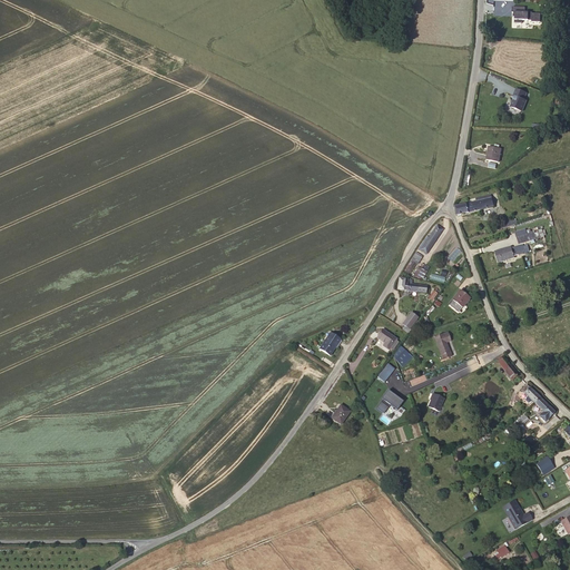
[(526,7),(513,7),(513,13),(516,12),(516,21),(541,21),(541,13),(527,13),(526,7)]
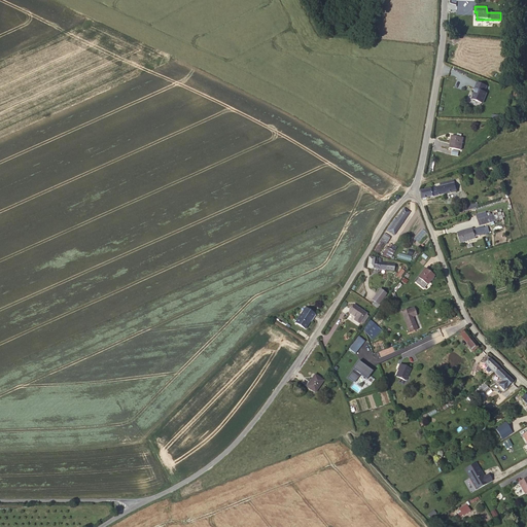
[(478,82),(471,101),(484,104),(489,86),(478,82)]
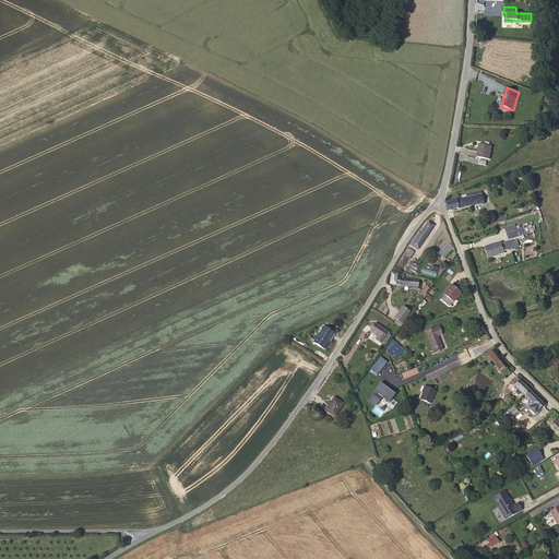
[(536,127),(521,128),(521,133),(526,133),(531,138),(538,131),(536,127)]
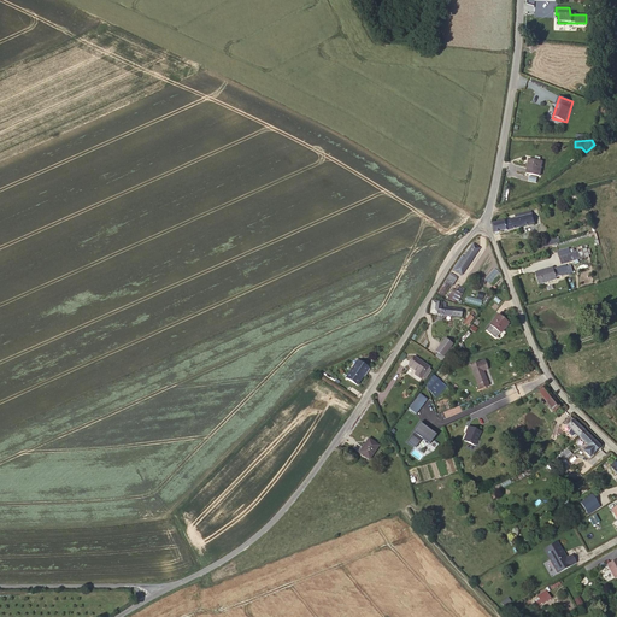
[(541,175),(544,162),(530,158),(527,172),(541,175)]
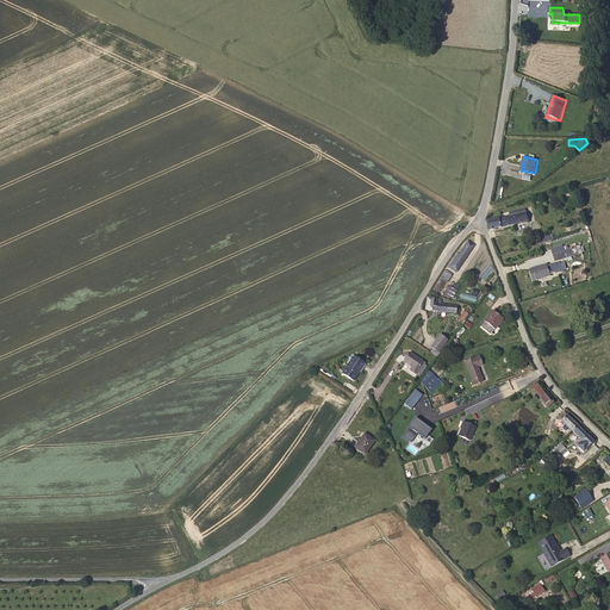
[(489,222),(491,231),(529,222),(527,207),(510,212),(510,216),(489,222)]
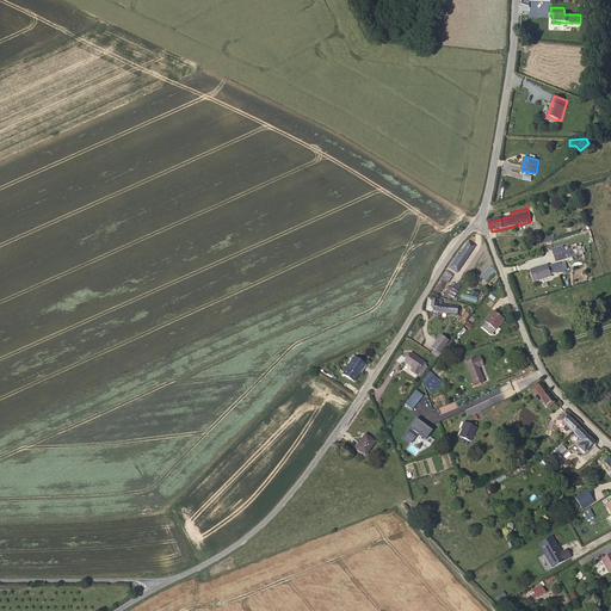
[(468,241),(450,267),(458,273),(475,246),(468,241)]
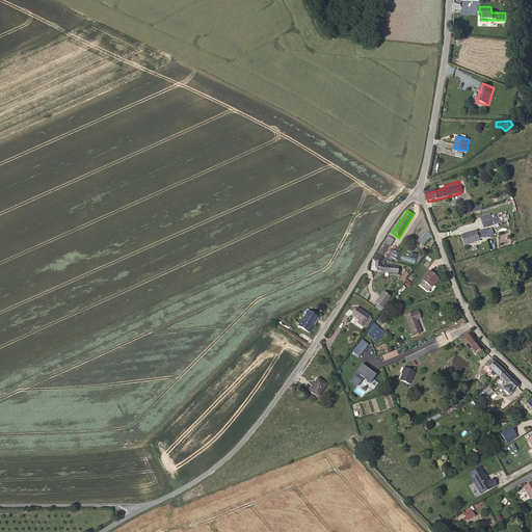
[(503,227),(501,220),(485,225),(487,232),(503,227)]
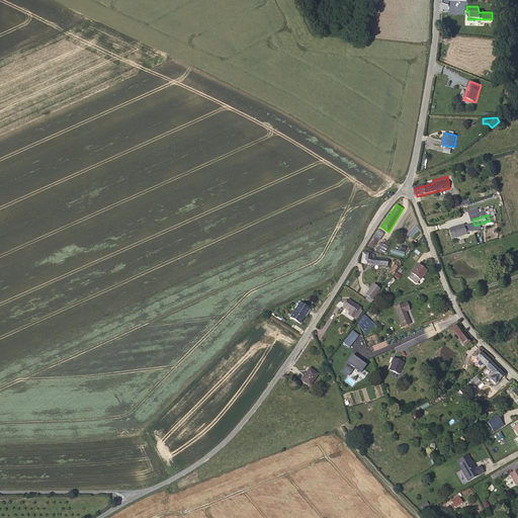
[(467,228),(452,233),(455,243),(470,239),(469,237),(473,236),(471,229),(467,230),(467,228)]
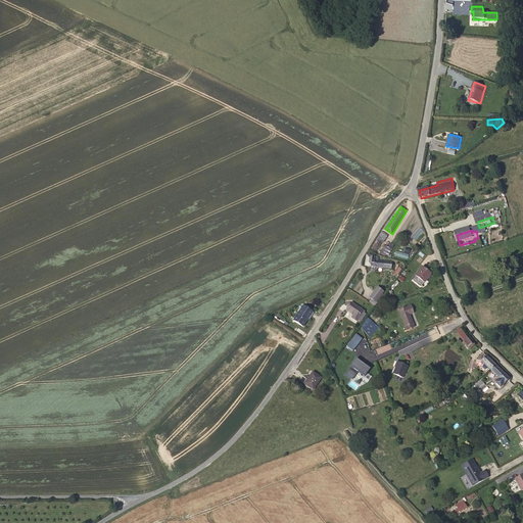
[(383,242),(387,237),(381,232),(378,237),(383,242)]
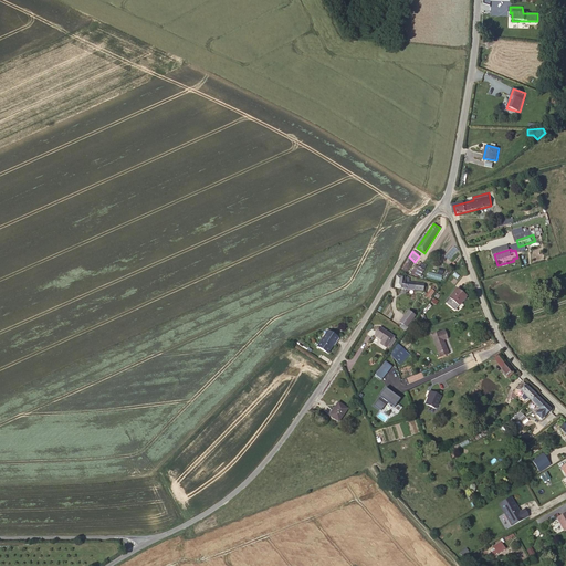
[(410,260),(402,270),(408,273),(415,263),(410,260)]
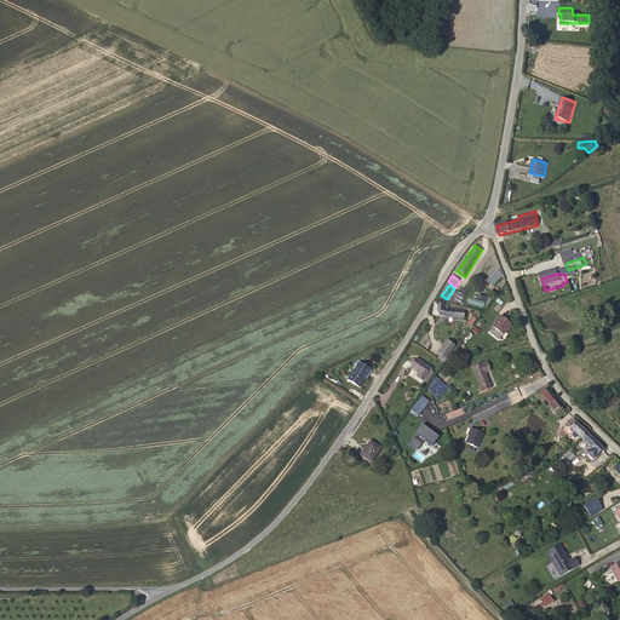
[(449,300),(460,305),(465,294),(455,290),(449,300)]
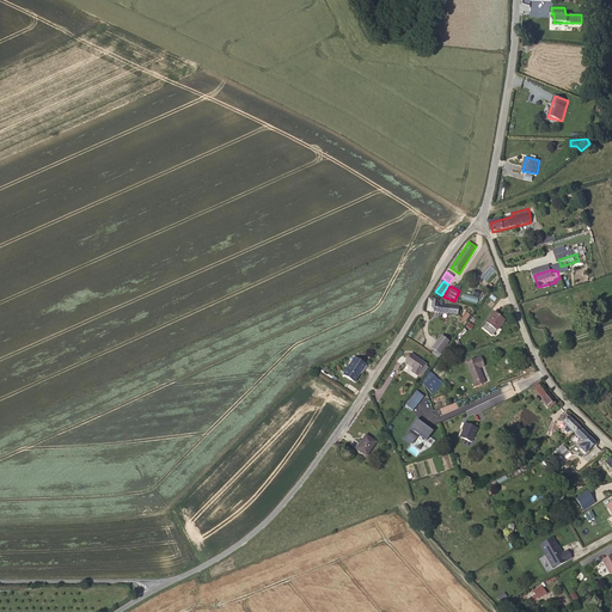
[(478,298),(464,294),(463,300),(477,304),(478,298)]
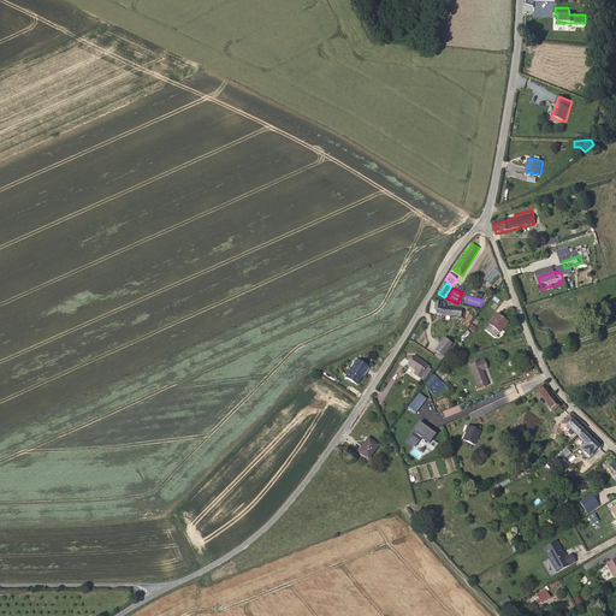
[(432,301),(431,314),(462,317),(462,308),(443,307),(444,302),(432,301)]
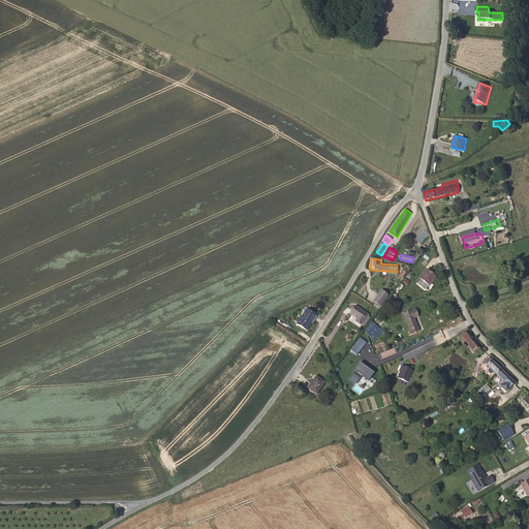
[(437,276),(428,269),(417,283),(426,290),(437,276)]
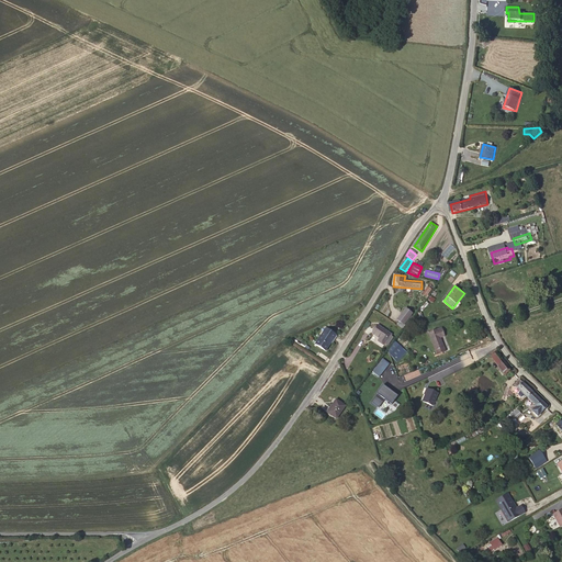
[(422,295),(426,298),(431,290),(427,287),(422,295)]
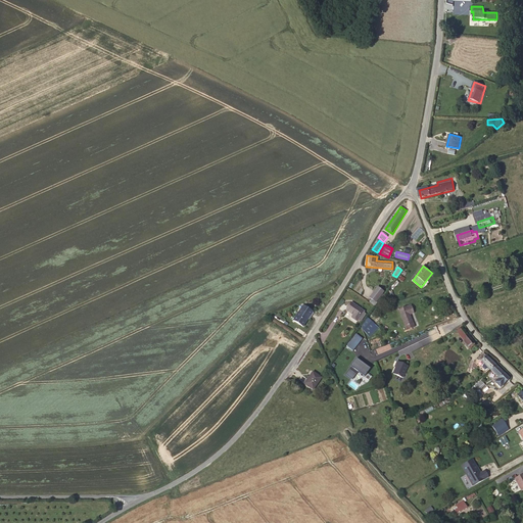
[(379,286),(369,298),(372,300),(371,302),(375,306),(386,292),(379,286)]
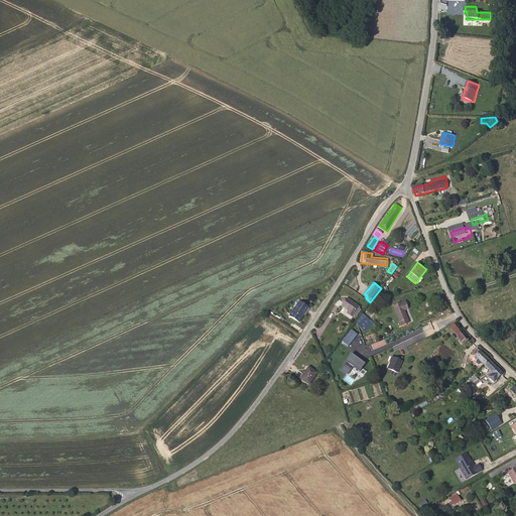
[(353,316),(359,307),(348,299),(343,305),(350,310),(348,312),(353,316)]
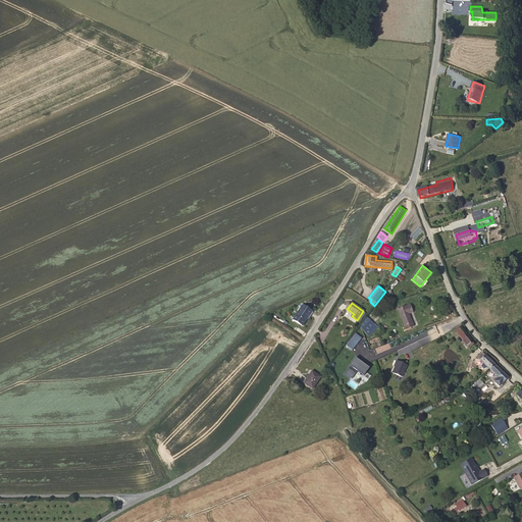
[(312,311),(303,305),(294,319),(303,325),(312,311)]
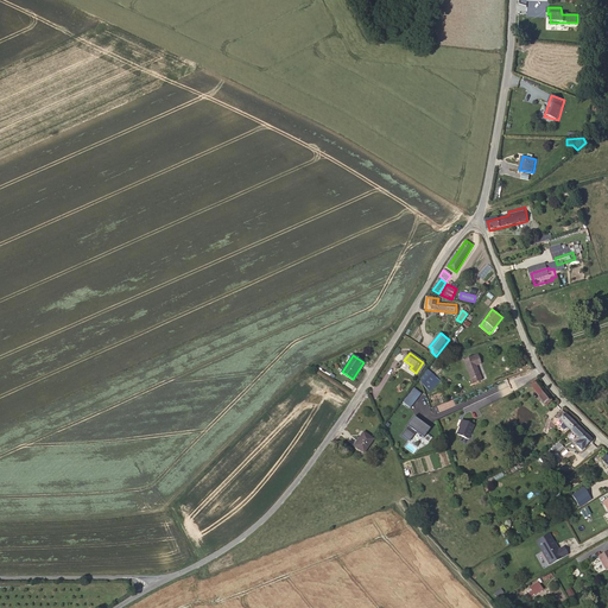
[(463,360),(472,385),(487,380),(479,355),(463,360)]
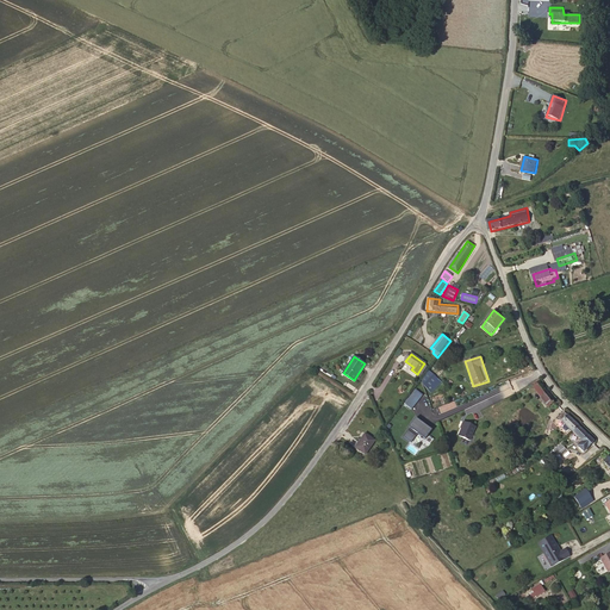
[(442,383),(430,371),(421,381),(433,392),(442,383)]
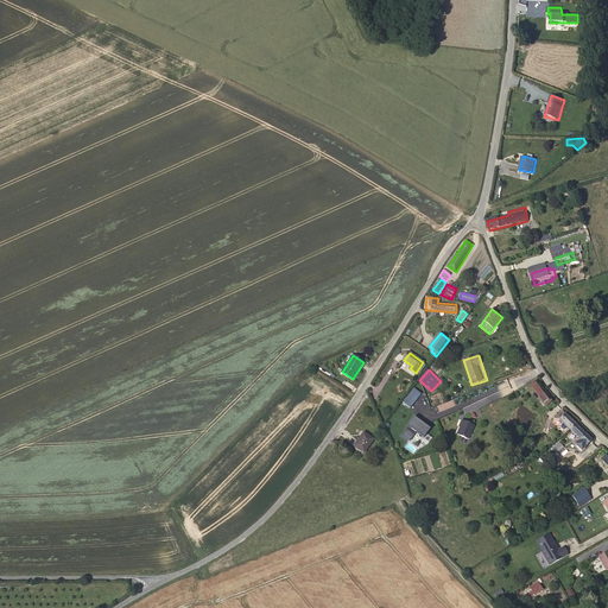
[(551,405),(553,407),(556,405),(540,385),(536,387),(550,406),(551,405)]
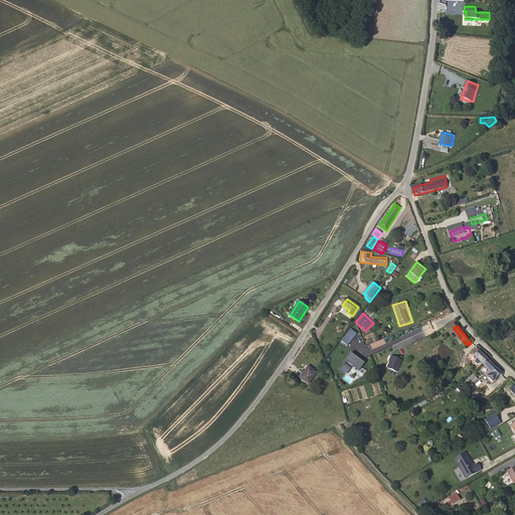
[(347,346),(356,335),(350,330),(341,341),(347,346)]
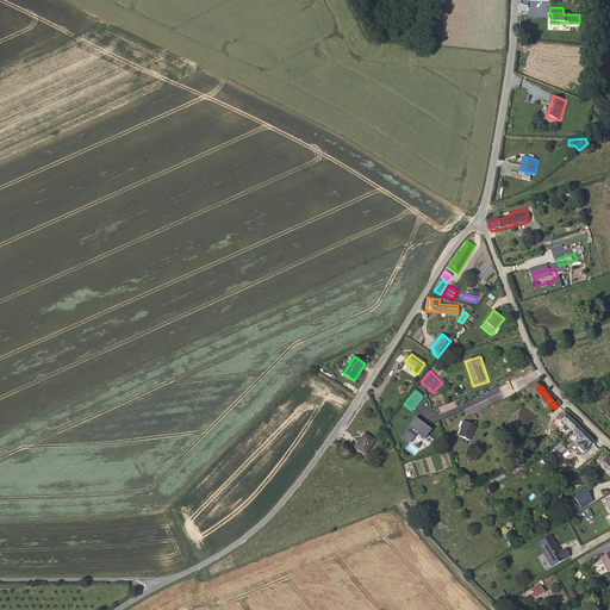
[(441,414),(458,406),(454,400),(439,408),(441,414)]
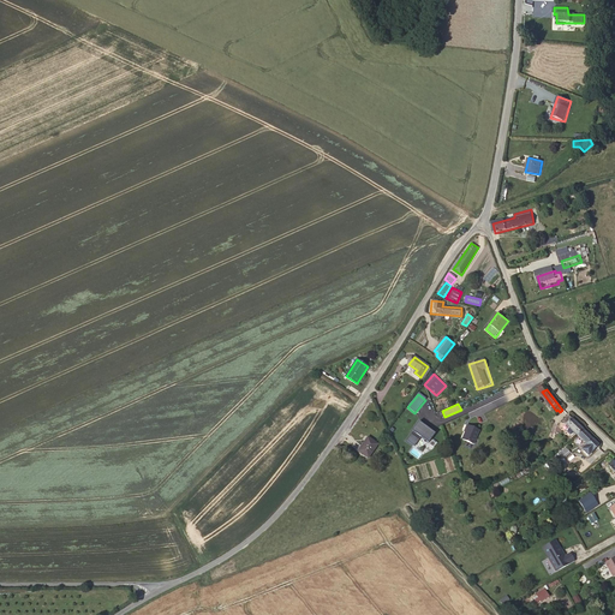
[(573,437),(574,437),(577,435),(579,439),(586,434),(571,418),(565,423),(572,430),(569,433),(568,434),(573,437)]
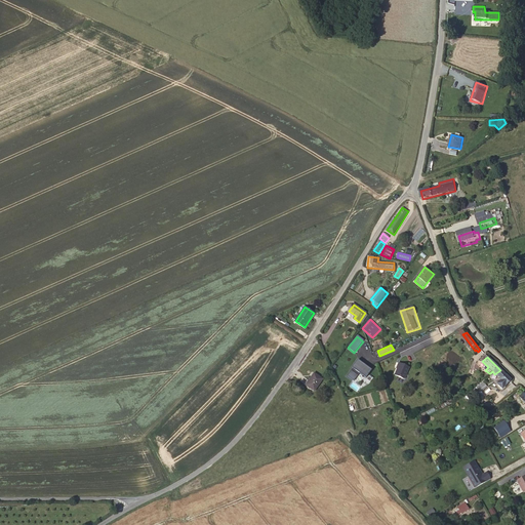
[(358,384),(361,379),(364,381),(371,370),(357,361),(347,376),(358,384)]
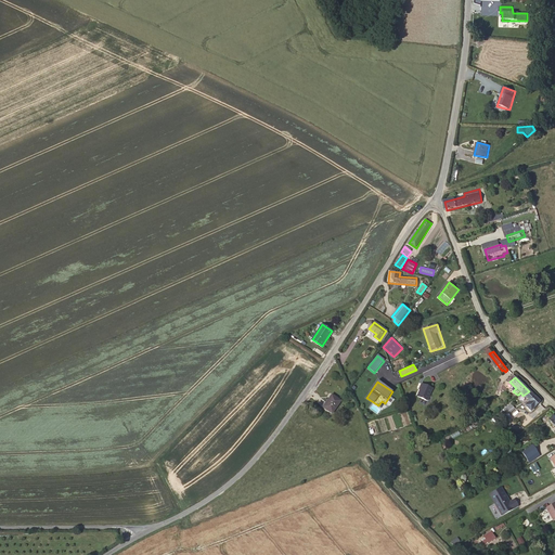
[(434,388),(421,384),(415,397),(428,402),(434,388)]
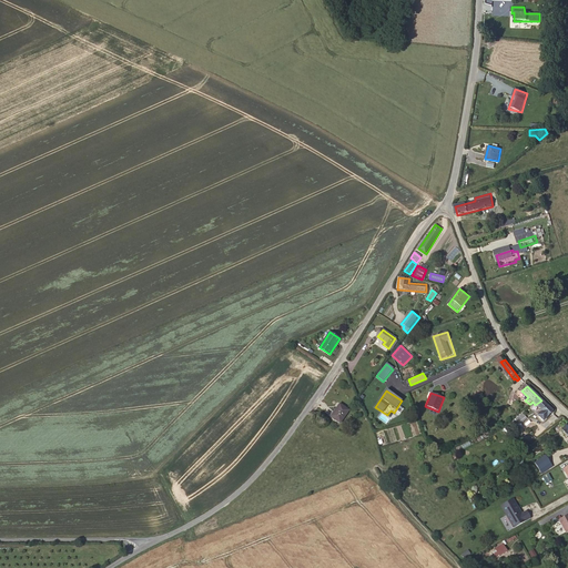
[(541,401),(535,405),(544,414),(541,417),(541,421),(545,424),(555,415),(541,401)]
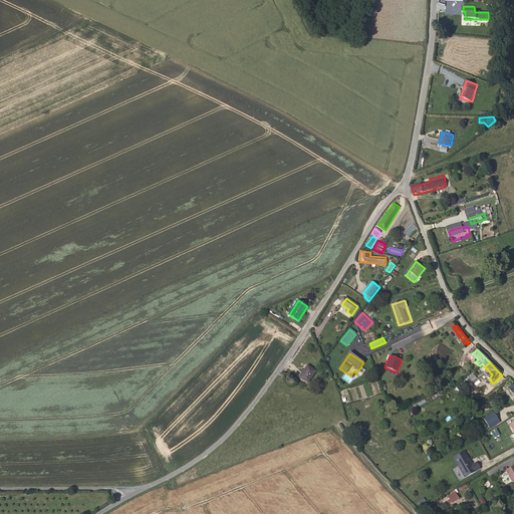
[(316,370),(308,365),(299,377),(308,382),(316,370)]
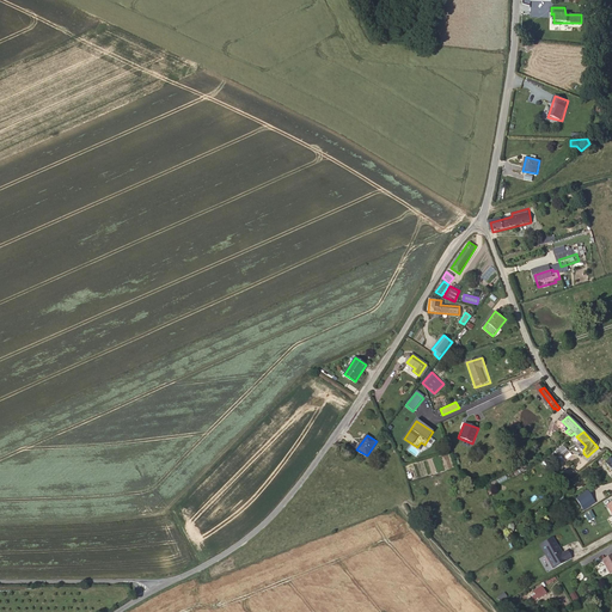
[(570,453),(568,450),(561,456),(563,459),(570,453)]
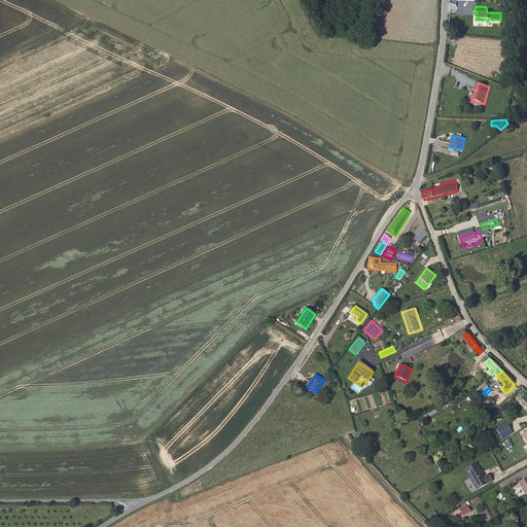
[(438,411),(442,416),(446,414),(447,416),(458,410),(453,400),(441,407),(442,409),(438,411)]
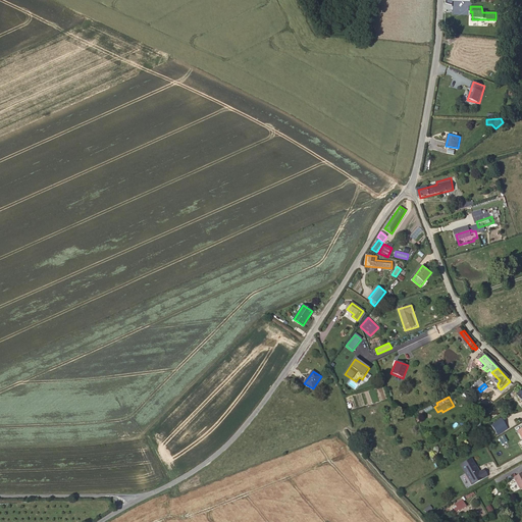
[(512,429),(506,420),(493,428),(500,437),(512,429)]
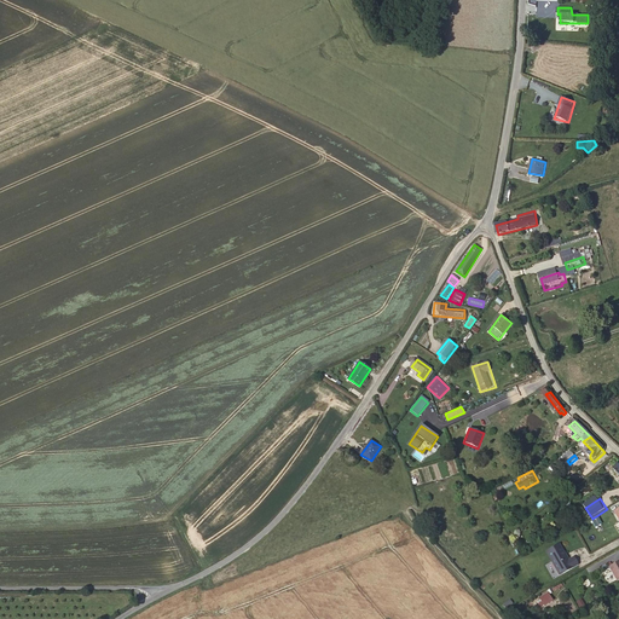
[(560,544),(547,551),(561,576),(579,566),(574,557),(570,560),(560,544)]
